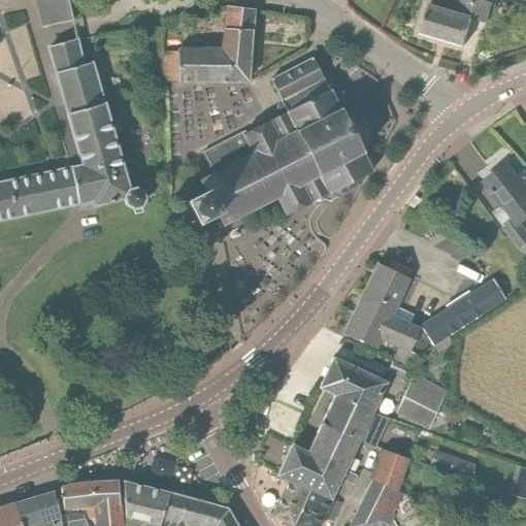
[(73,20),(74,20),(69,0),(37,0),(43,23),(44,24),(46,24),(46,25),(72,18),(73,20)]
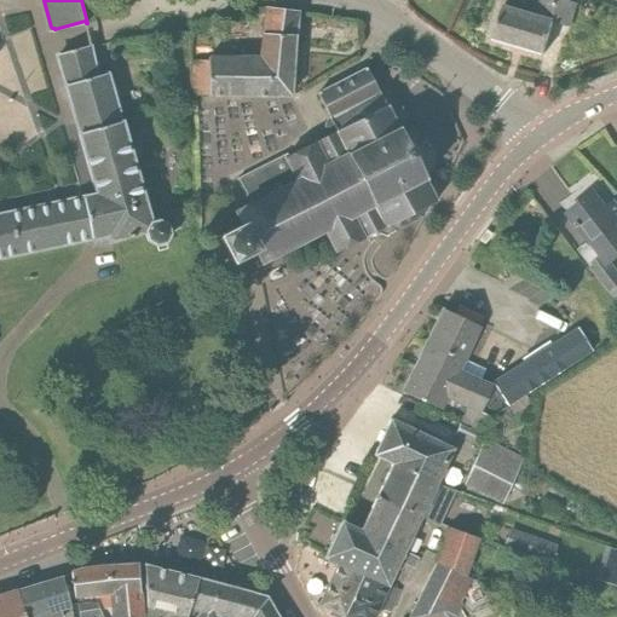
[(578,0),(546,0),(542,15),(537,13),(540,5),(531,3),(531,0),(507,0),(496,38),(546,52),(555,21),(571,26),(578,0)]
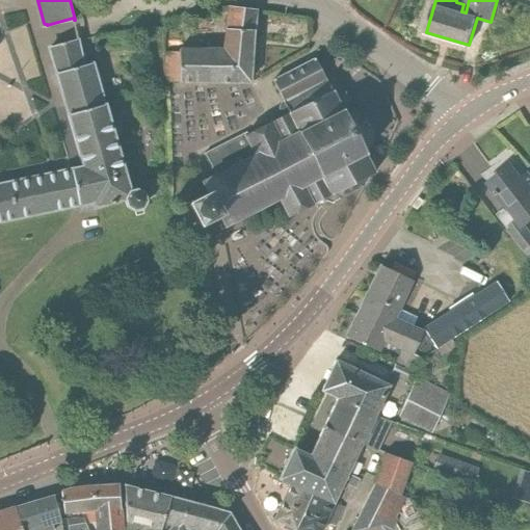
[(250,80),(259,7),(231,5),(228,29),(227,29),(227,41),(210,41),(210,48),(181,48),(181,80),(250,80)]
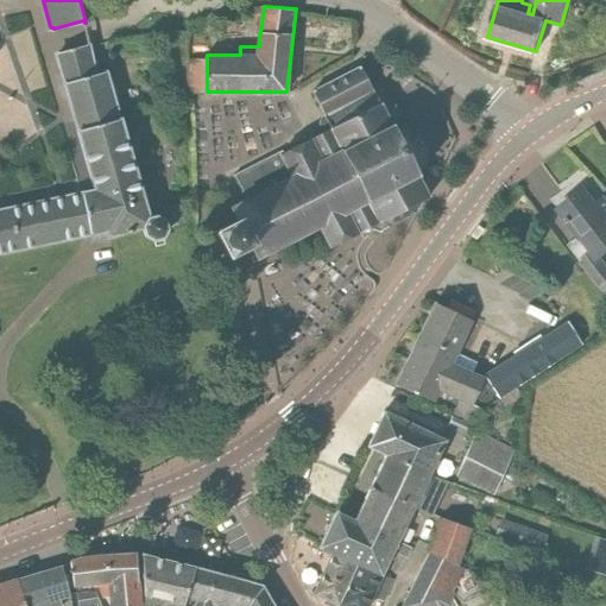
[(108,70),(99,73),(90,42),(89,42),(89,43),(61,51),(58,54),(58,56),(57,56),(79,126),(120,114),(108,70)]
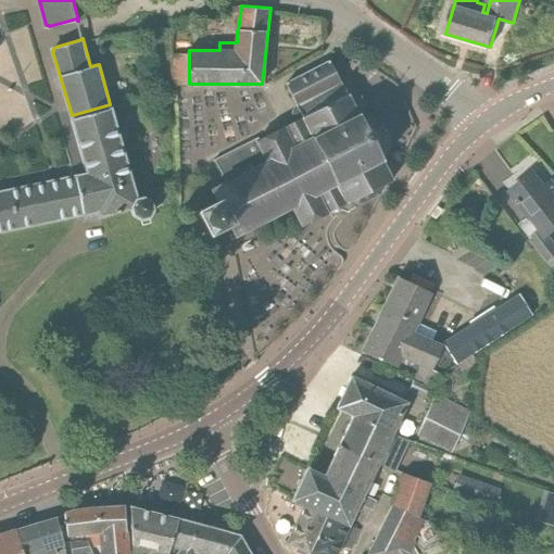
[(342,80),(341,80),(330,60),(287,82),(298,103),(298,104),(294,112),(287,116),(286,125),(261,138),(260,136),(215,158),(227,180),(212,189),(218,200),(199,211),(211,234),(230,224),(236,235),(293,205),(303,225),(328,212),(329,211),(332,211),(336,211),(339,211),(341,209),(351,211),(351,208),(355,209),(382,193),(391,179),(393,178),(392,176),(397,168),(391,159),(382,158),(390,146),(391,133),(385,122),(375,115),(362,114),(367,104),(362,95),(351,95),(355,89),(350,79),(342,80)]
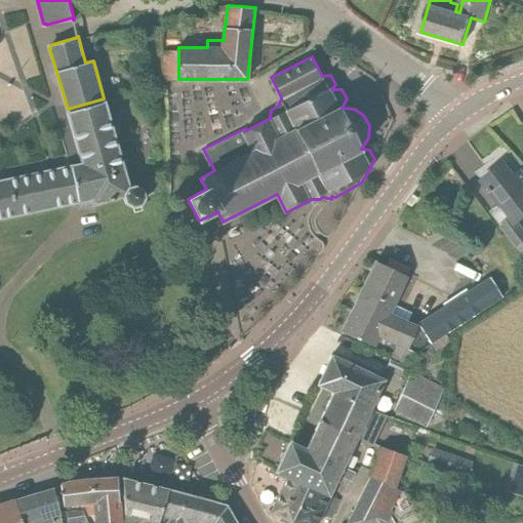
[(142,88),(138,79),(129,81),(132,90),(142,88)]
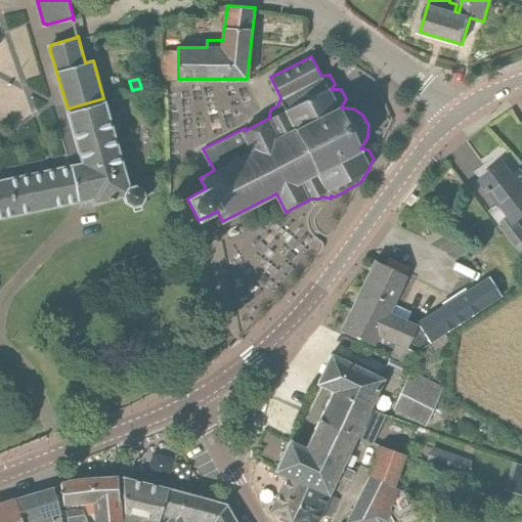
[(129,186),(111,123),(103,98),(68,109),(83,162),(71,165),(79,202),(93,199),(94,204),(124,196),(126,202),(133,206),(141,204),(145,197),(143,188),(136,184),(129,186)]
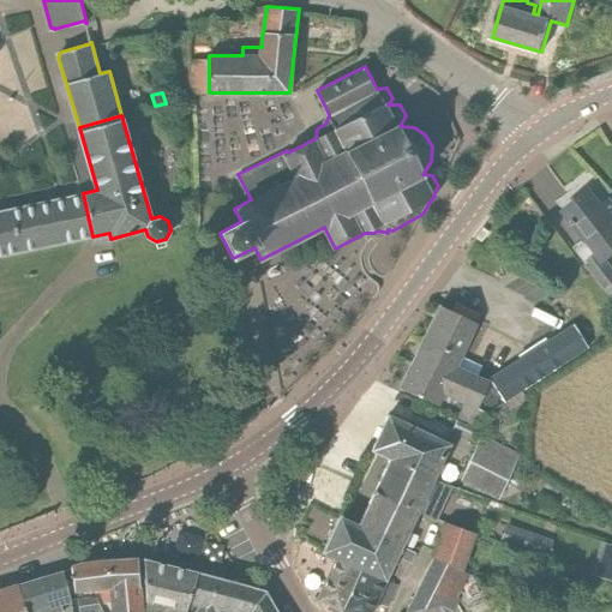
[(611,199),(604,204),(592,189),(565,209),(580,228),(589,243),(592,240),(599,251),(601,249),(611,262),(611,199)]
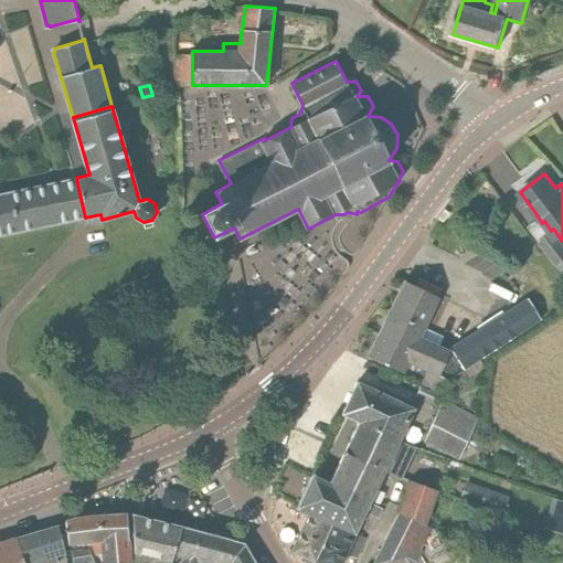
[(0,234),(85,218),(76,178),(0,193),(0,234)]
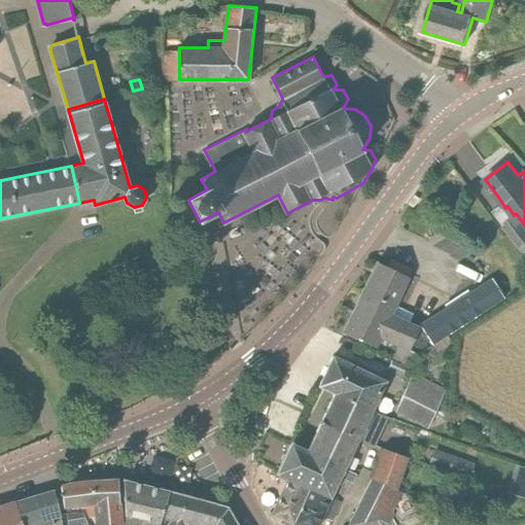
[(516,213),(514,215),(502,224),(521,248),(524,245),(524,224),(516,213)]
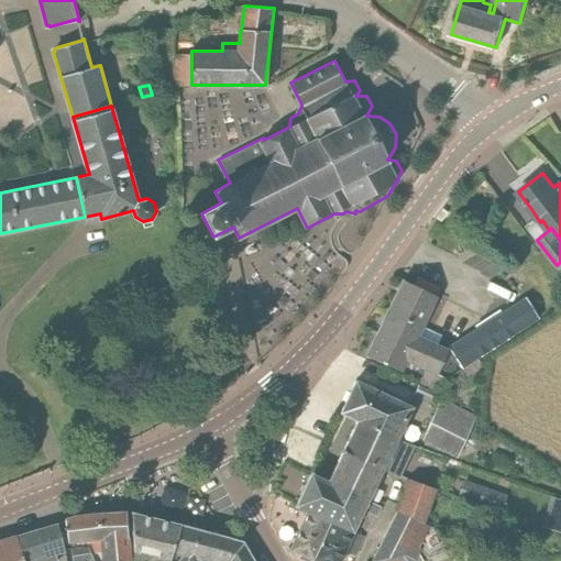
[(404,279),(386,315),(421,332),(437,295),(404,279)]
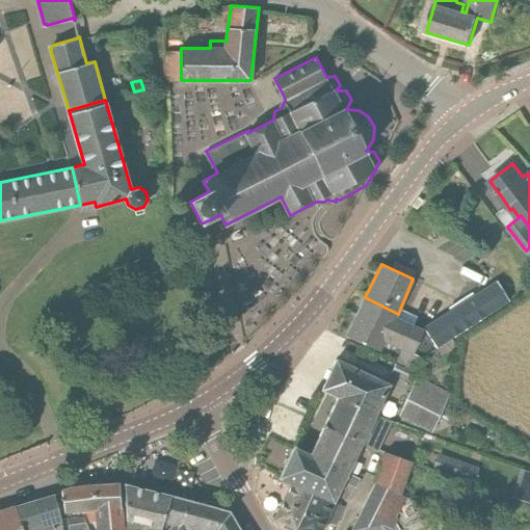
[(482,289),(471,296),(452,308),(423,326),(426,332),(436,348),(465,330),(484,318),(496,311),(510,300),(497,280),(482,289)]
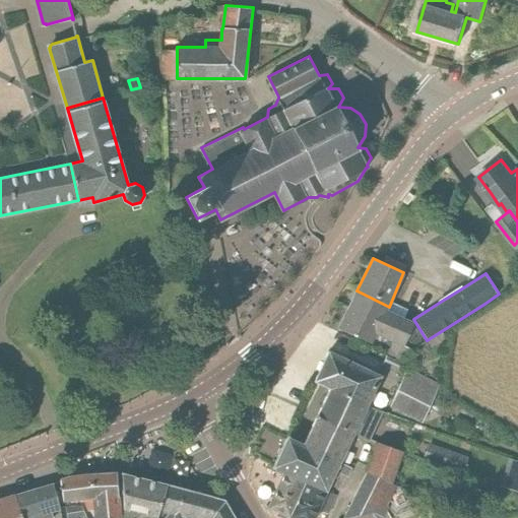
[(386,312),(389,307),(357,290),(349,305),(384,322),(380,334),(400,342),(409,346),(418,340),(414,334),(417,332),(413,325),(386,312)]
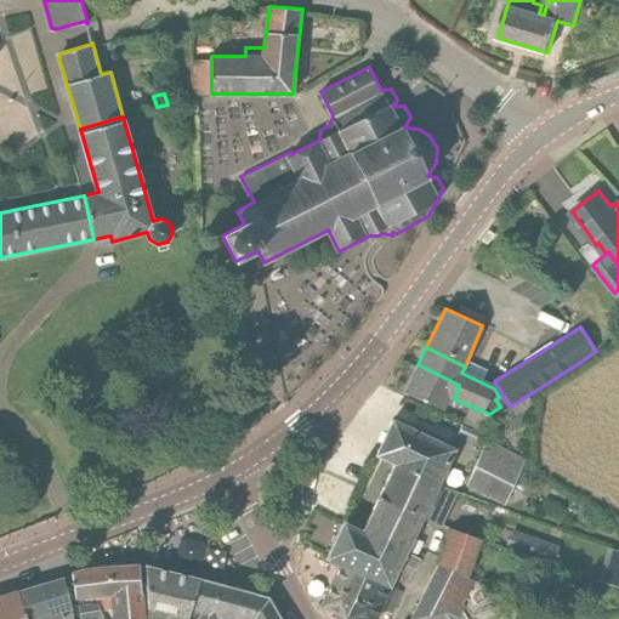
[(446,396),(454,399),(459,385),(418,364),(405,391),(439,407),(446,396)]
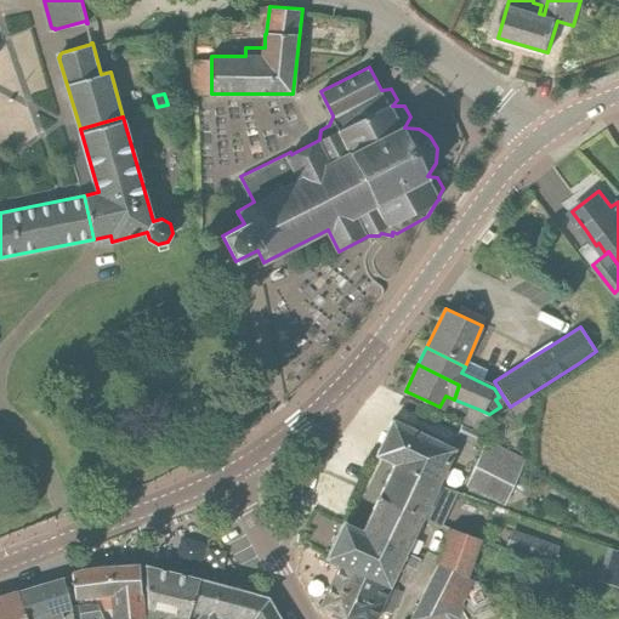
[(529,396),(512,405),(517,414),(534,403),(529,396)]
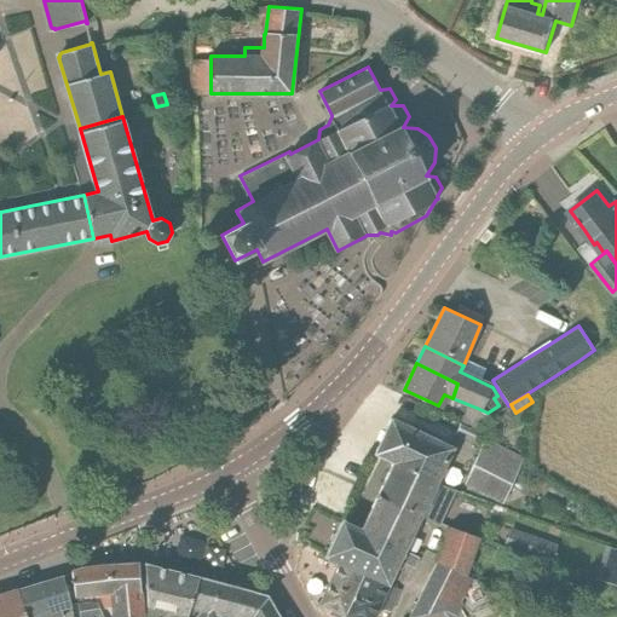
[(476,426),(494,415),(488,413),(477,408),(471,422),(476,426)]
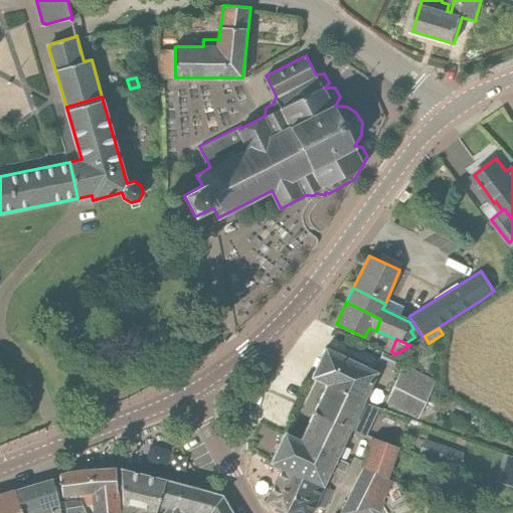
[(334,386),(347,357),(326,347),(312,376),(328,384),(334,386)]
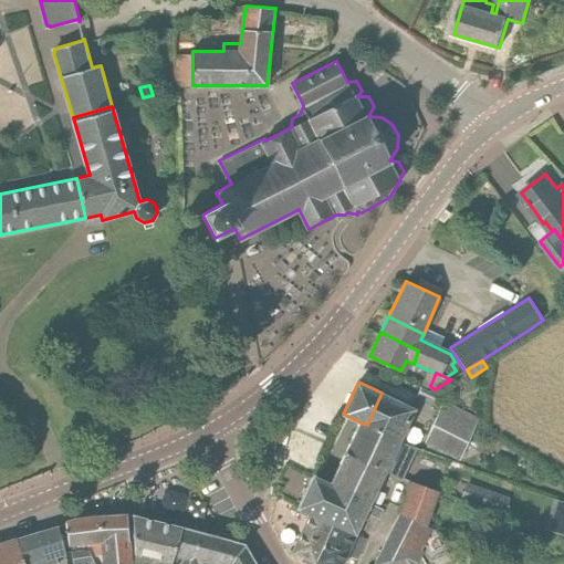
[(437,406),(442,395),(423,386),(418,397),(437,406)]
